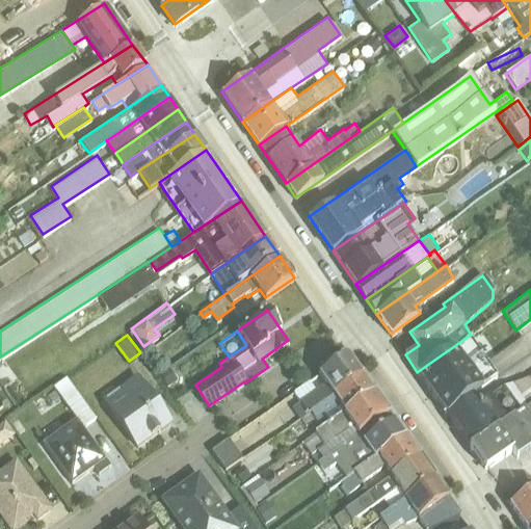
[(461,341),(417,372),(435,398),(445,413),(472,394),(482,388),(496,376),(488,365),(469,336),(461,341)]
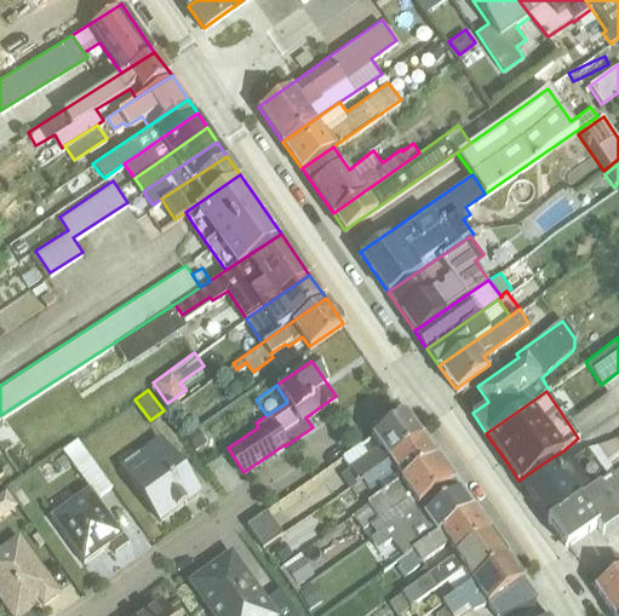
[(350,484),(420,435),(403,410),(400,414),(372,433),(380,444),(368,453),(360,442),(342,454),(350,466),(340,472),(349,485),(350,484)]
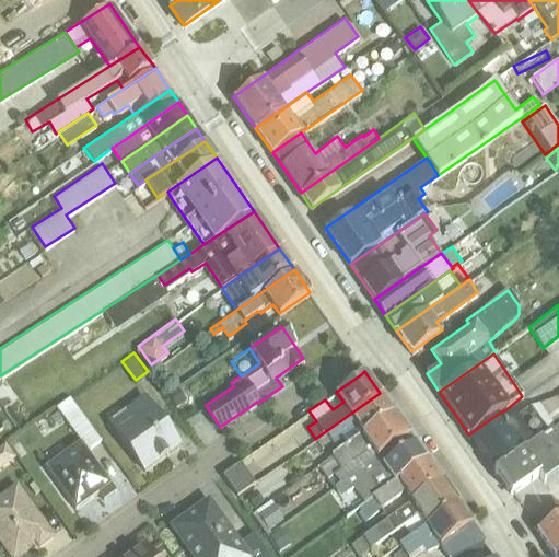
[(174,389),(173,395),(176,401),(183,402),(188,397),(189,392),(186,386),(179,385),(174,389)]
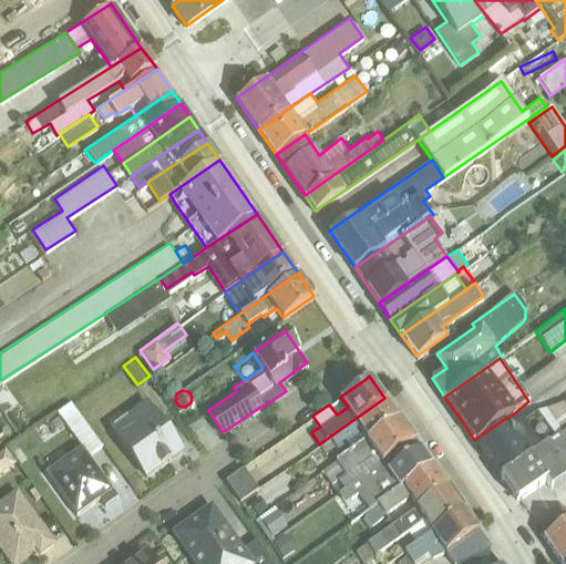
[(146,396),(107,423),(145,473),(182,447),(146,396)]
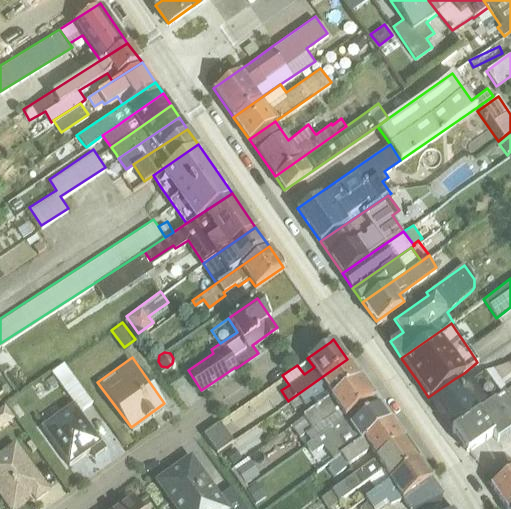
[(347,359),(289,400),(294,408),(303,401),(305,404),(327,388),(332,395),(359,376),(347,359)]
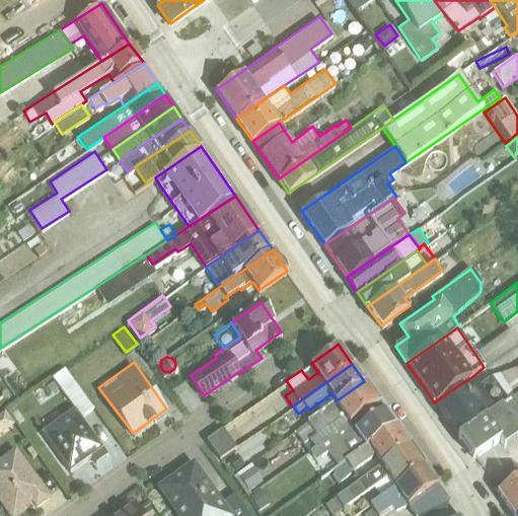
[(74,407),(40,430),(69,469),(90,454),(95,460),(107,452),(80,415),(93,406),(65,365),(52,374),(74,407)]
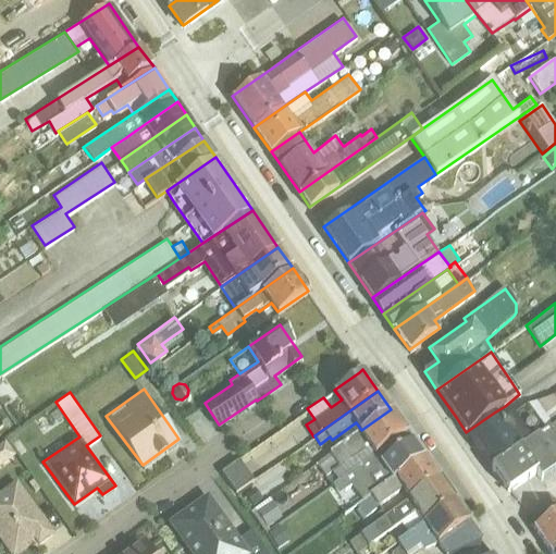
[(494,413),(466,432),(473,442),(491,468),(555,422),(555,393),(553,396),(528,405),(511,416),(505,406),(494,413)]
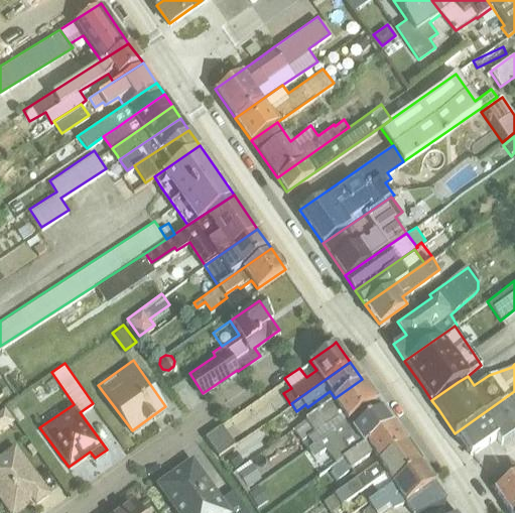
[(362,379),(335,398),(293,426),(301,438),(307,434),(313,442),(376,398),(362,379)]
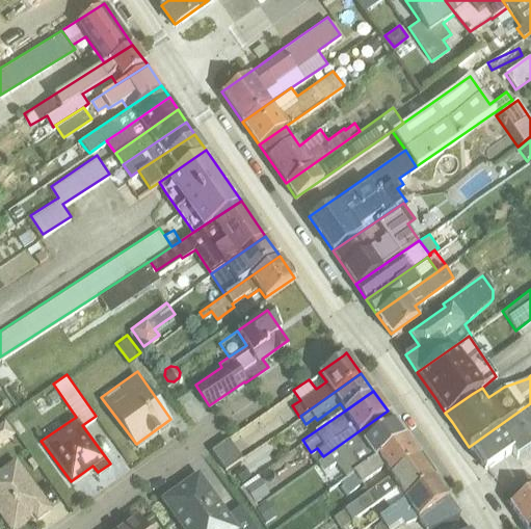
[(530,403),(469,447),(485,469),(511,450),(516,456),(527,449),(530,444),(530,403)]
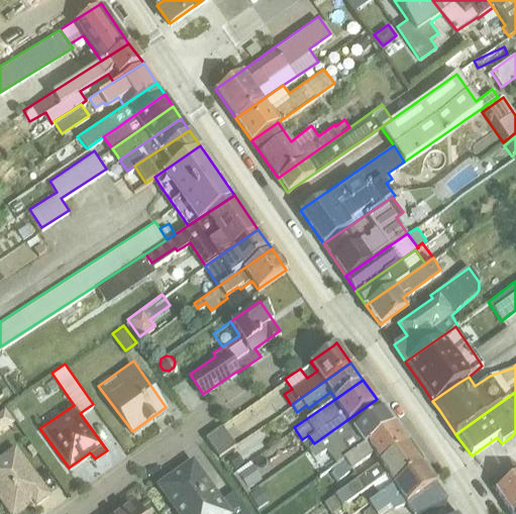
[(377,399),(314,443),(308,447),(313,456),(325,448),(335,463),(393,422),(377,399)]
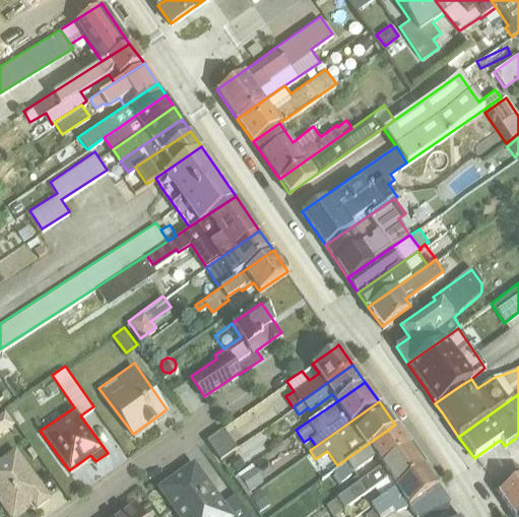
[(5,409),(0,412),(0,432),(14,423),(5,409)]
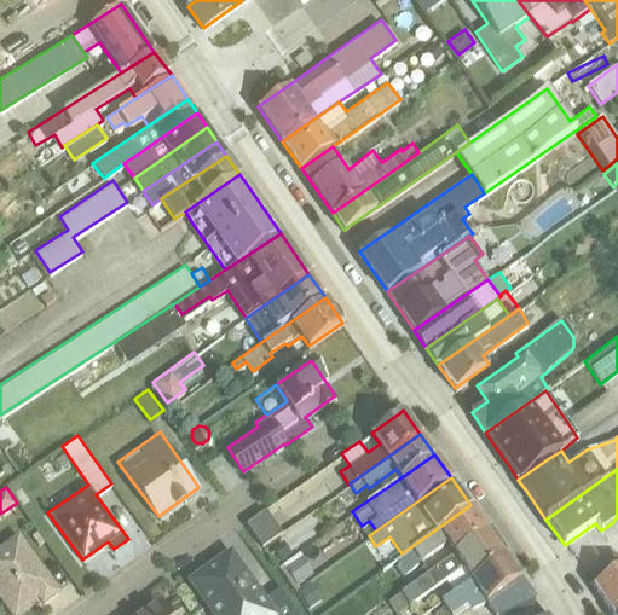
[(471,505),(402,553),(396,557),(399,561),(396,563),(403,573),(421,560),(421,558),(448,539),(456,550),(486,529),(471,505)]
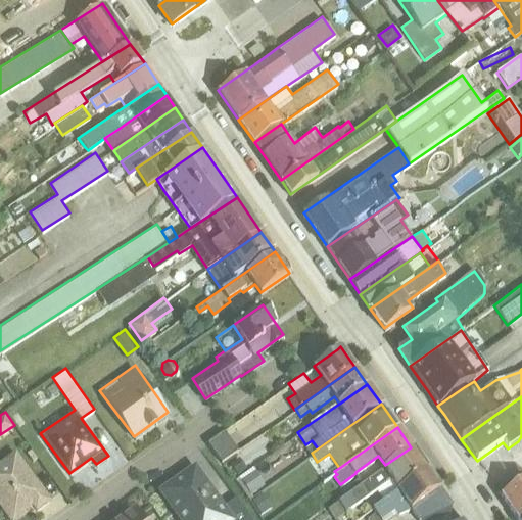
[(224,429),(207,440),(222,461),(238,448),(224,429)]
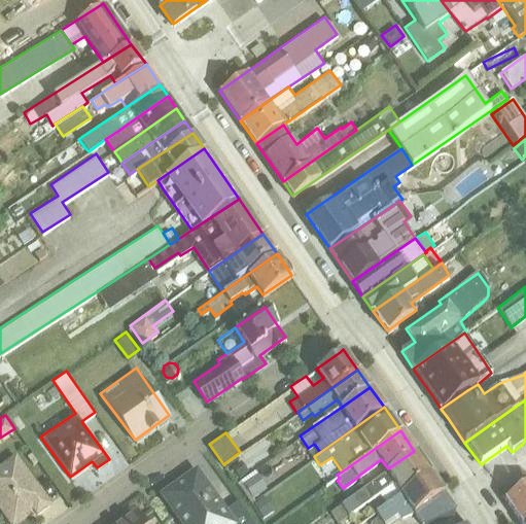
[(414,451),(388,468),(330,510),(338,521),(348,514),(380,492),(387,502),(429,473),(414,451)]
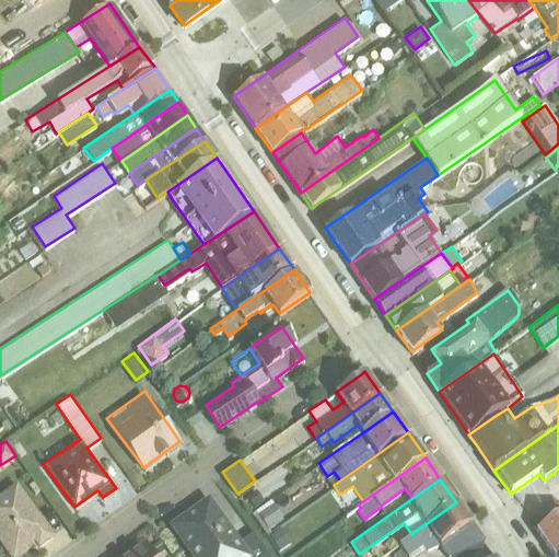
[(0,540),(11,556),(15,556),(33,545),(31,543),(34,540),(39,546),(55,534),(16,480),(0,492),(0,540)]
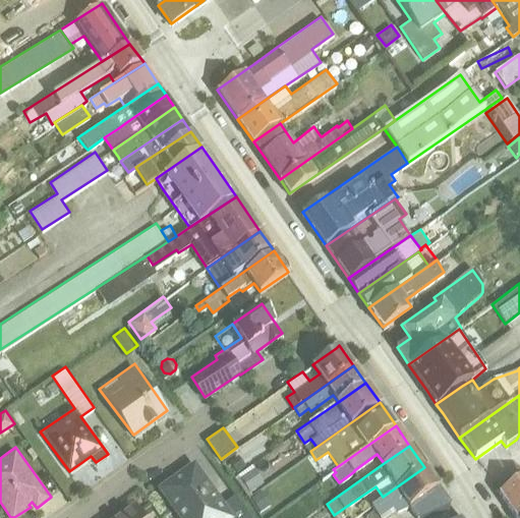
[(194,460),(157,485),(179,517),(251,517),(235,494),(225,503),(194,460)]
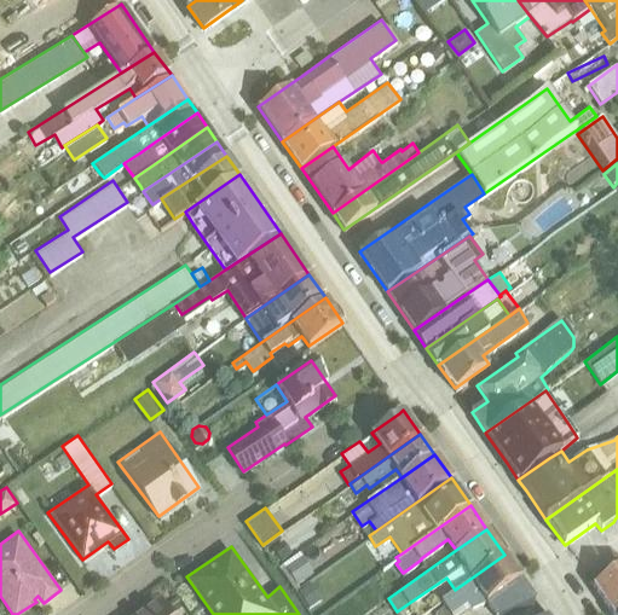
[(299,549),(278,563),(293,589),(315,573),(299,549)]
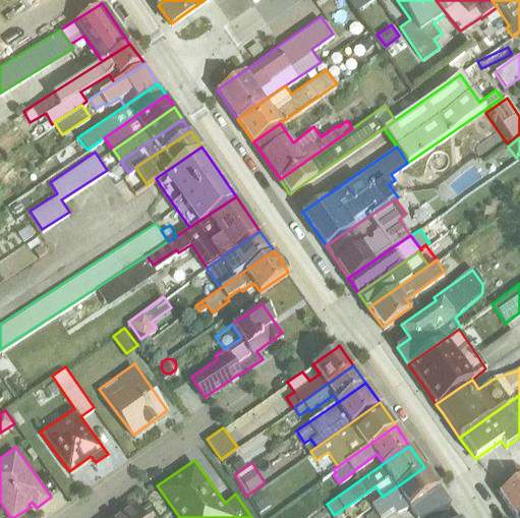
[(424,467),(383,497),(371,505),(373,508),(364,513),(365,514),(359,517),(387,517),(408,504),(417,517),(451,504),(439,486),(438,485),(424,467)]
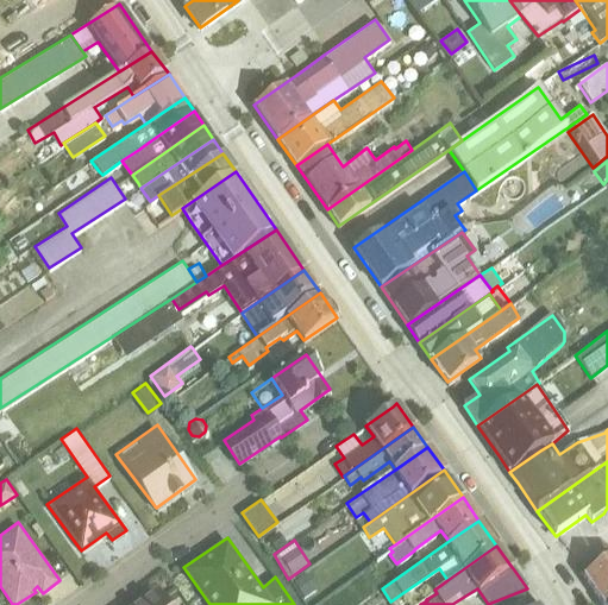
[(595,593),(607,585),(607,559),(583,577),(595,593)]
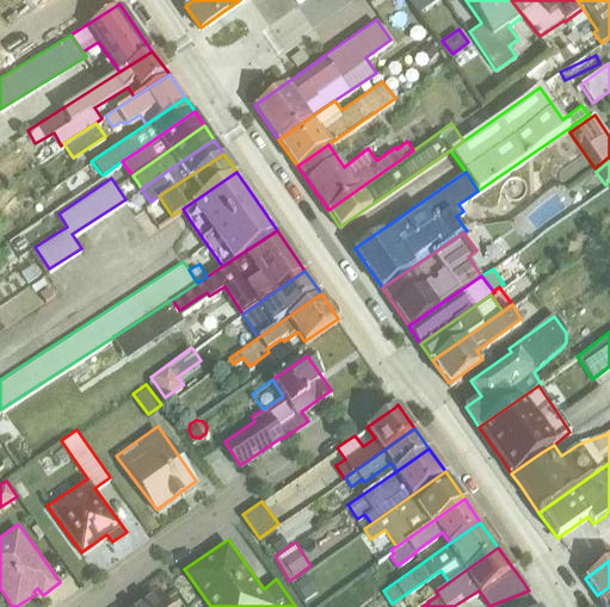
[(342,573),(347,586),(368,575),(362,562),(342,573)]
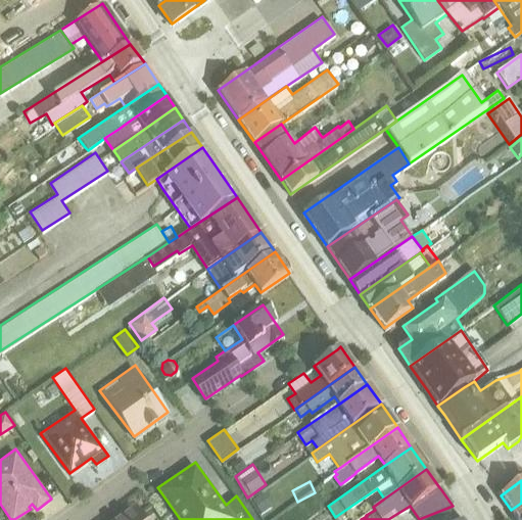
[(521,519),(521,503),(511,510),(517,519),(521,519)]
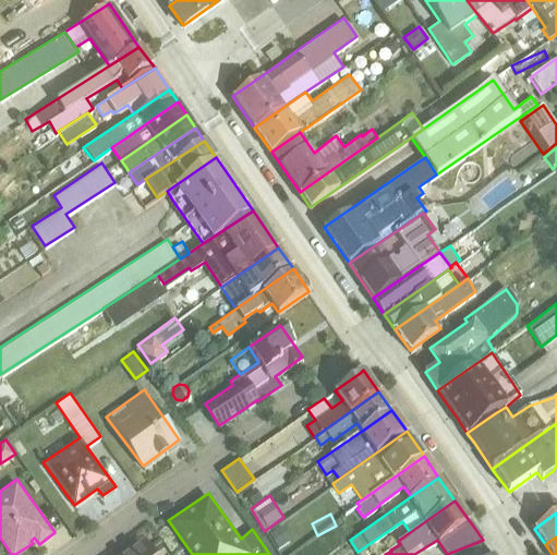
[(154,554),(143,539),(119,554),(154,554)]
